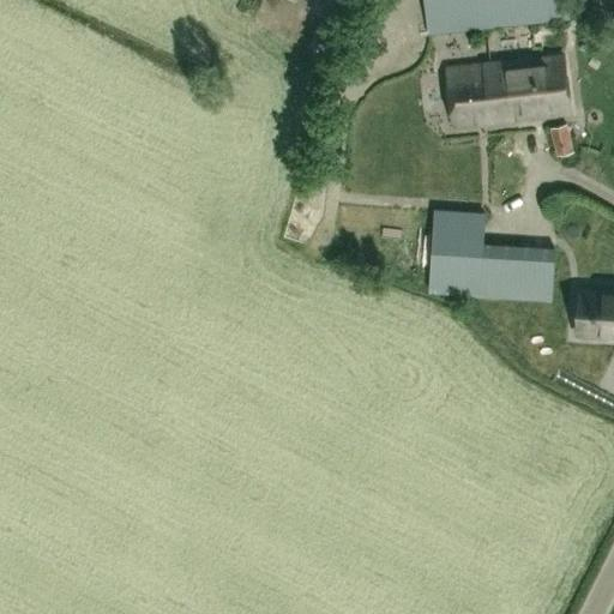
[(425,0),(429,32),(480,28),(569,17),(566,0),(425,0)]
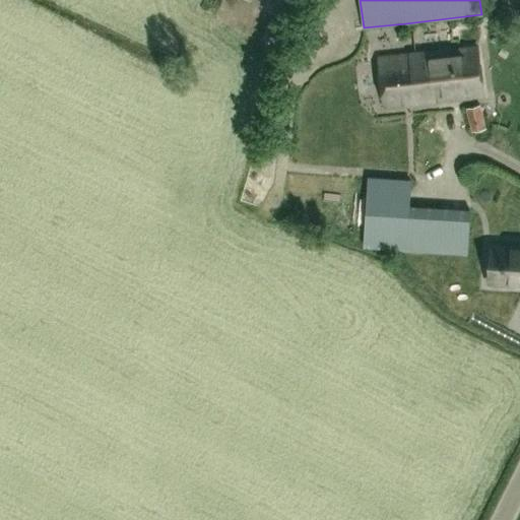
[(429,101),(483,95),(477,48),(425,53),(379,58),(384,106),(429,101)]
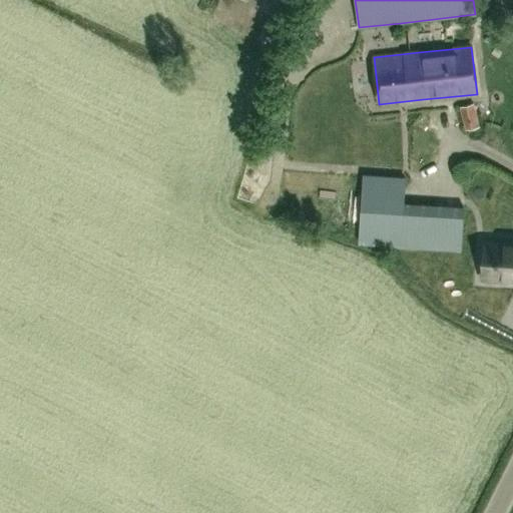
[(466,129),(479,126),(474,102),(460,106),(466,129)]
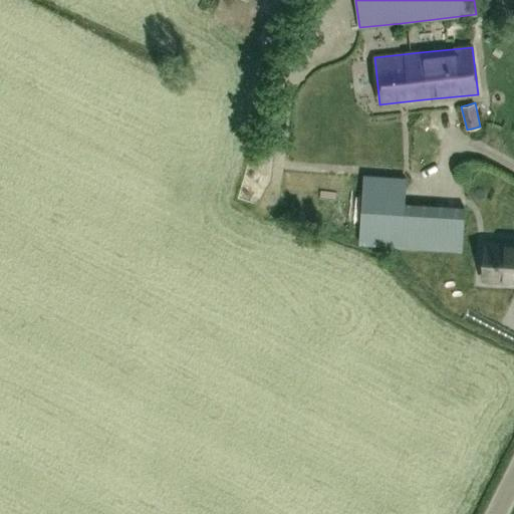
[(403,202),(405,178),(363,175),(359,243),(400,245),(463,250),(465,207),(403,202)]
